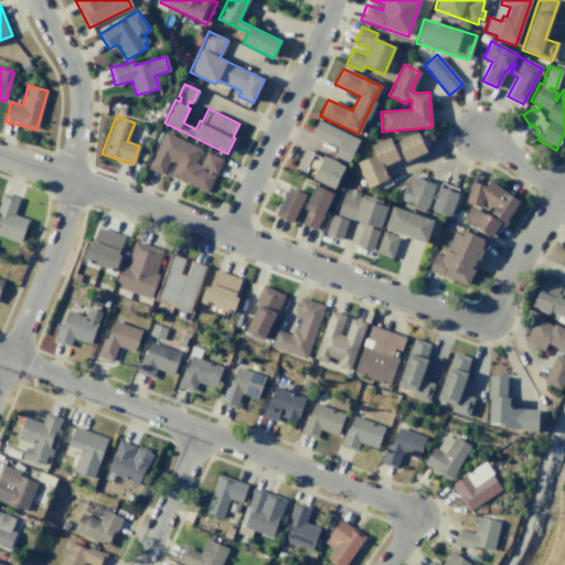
[(318,120),(359,140),(347,164),(332,158),(337,147),(311,135),(318,120)]
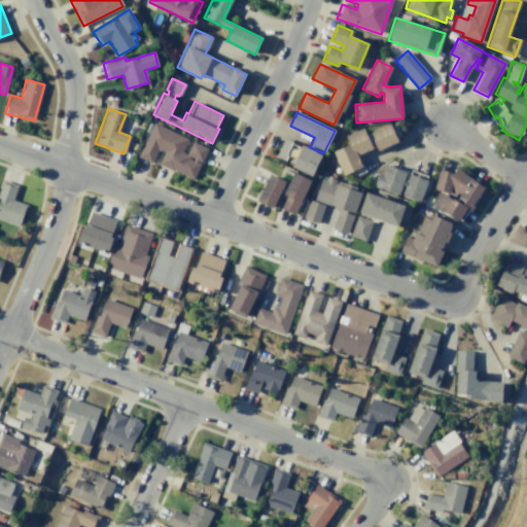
[(192,141),(208,148),(201,163),(198,161),(197,163),(200,165),(192,179),(173,170),(172,171),(157,165),(164,152),(156,149),(150,163),(137,156),(153,123),(187,139),(181,152),(186,154),(192,141)]
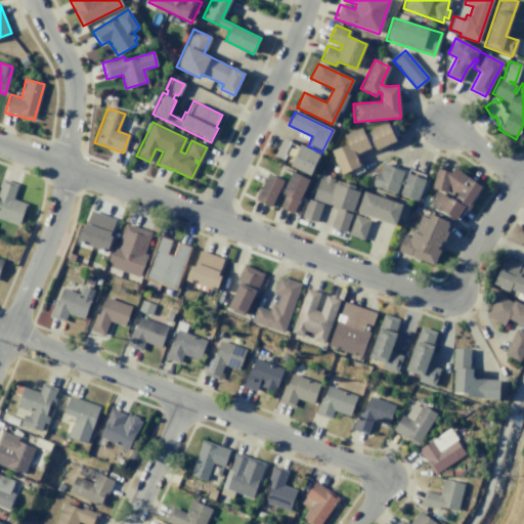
[(387,122),(395,140),(376,149),(374,144),(353,154),(358,166),(341,174),(330,150),(346,143),(342,134),(361,126),(364,132),(387,122)]
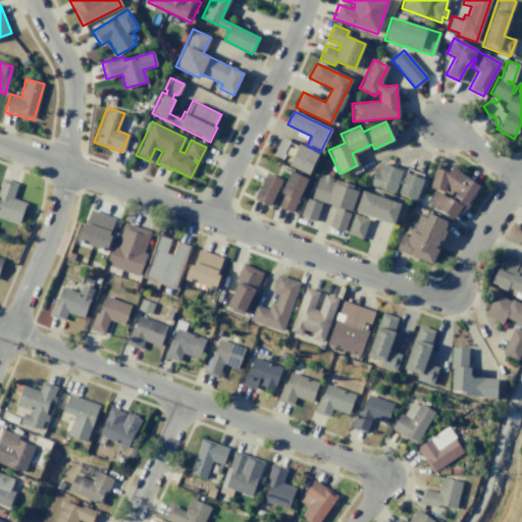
[(281,138),(289,141),(282,153),(284,154),(281,159),(273,154),(281,138)]
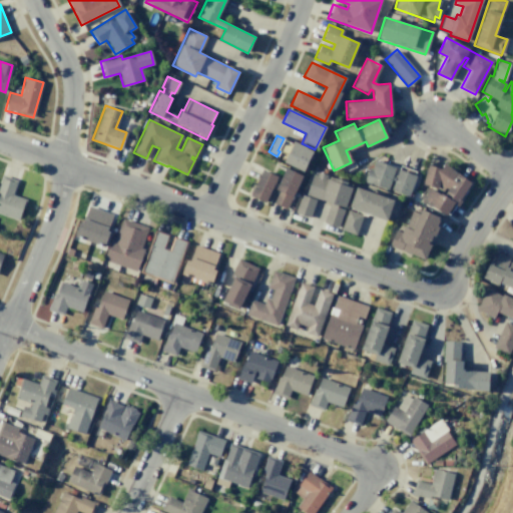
[(293,141),(313,151),(303,171),(284,162),(293,141)]
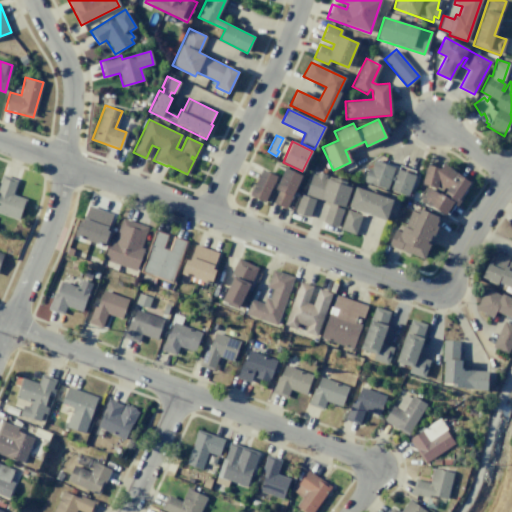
[(374,160),(395,168),(387,189),(363,181),(368,168),(370,169),(374,160)]
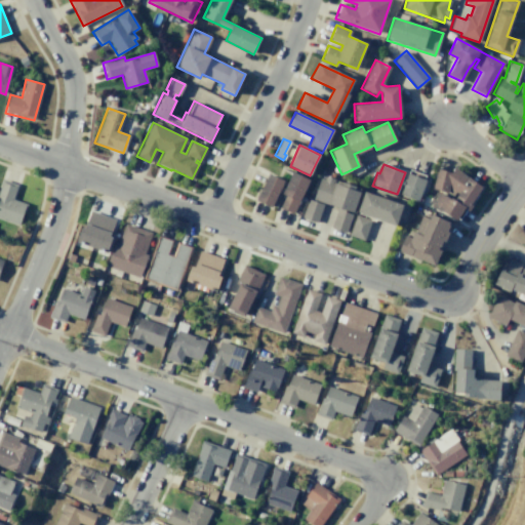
[(451,172),(456,165),(471,175),(469,177),(482,187),(458,221),(441,209),(440,211),(431,205),(440,192),(450,199),(452,197),(445,192),(432,189),(437,169),(451,172)]
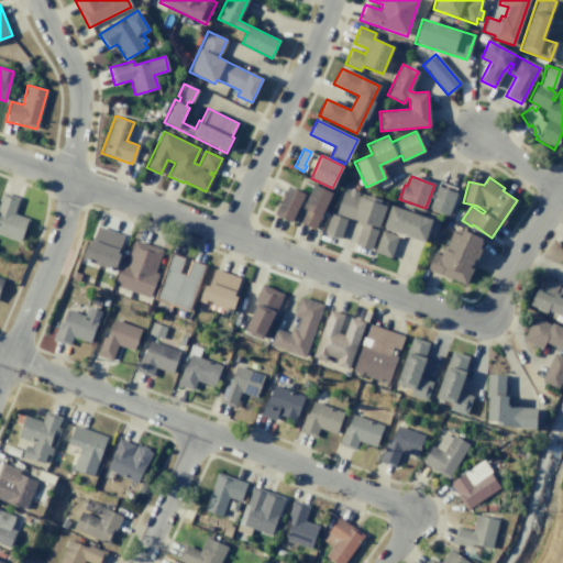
[(312,184),(331,192),(313,229),(298,221),(304,209),(301,208),(312,184)]
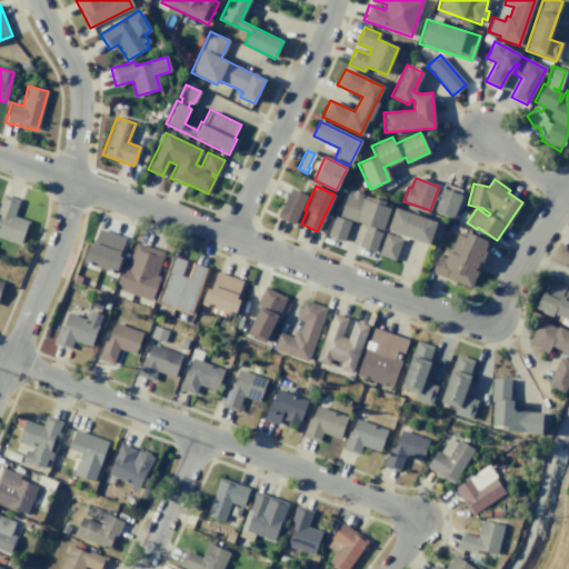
[(290,188),(307,197),(293,225),(277,217),(290,188)]
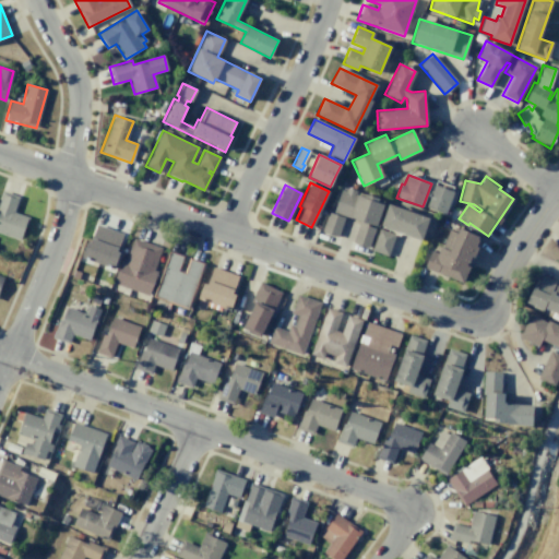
[(433,185),(453,191),(444,214),(425,206),(433,185)]
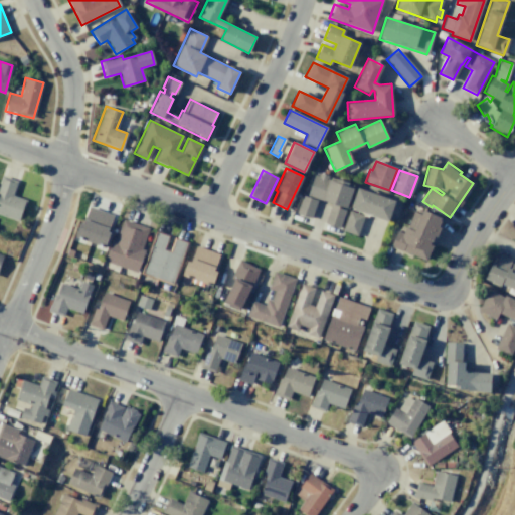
[(319,173),(328,176),(327,179),(334,181),(335,178),(348,183),(347,186),(353,188),(346,209),(307,195),(314,174),(318,176),(319,173)]
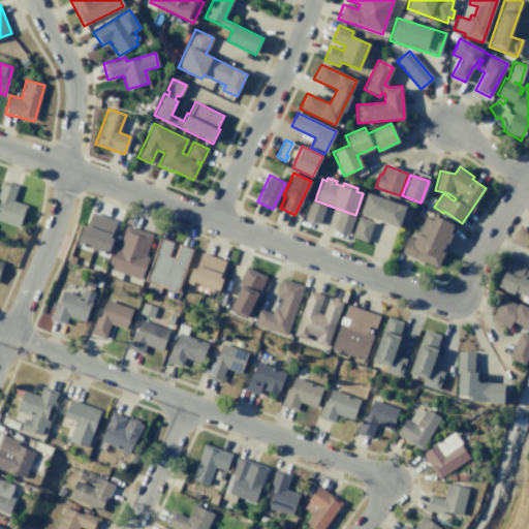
[(0,186),(2,181),(17,186),(12,200),(26,206),(19,226),(0,220),(0,186)]
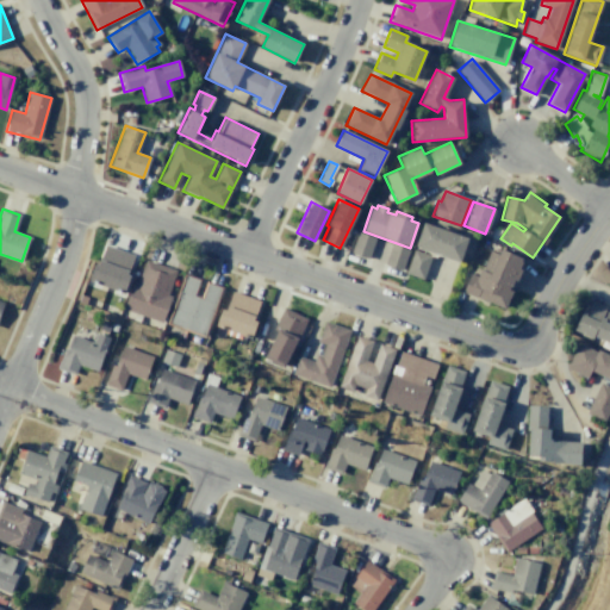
[(423,222),(468,238),(459,262),(415,246),(423,222)]
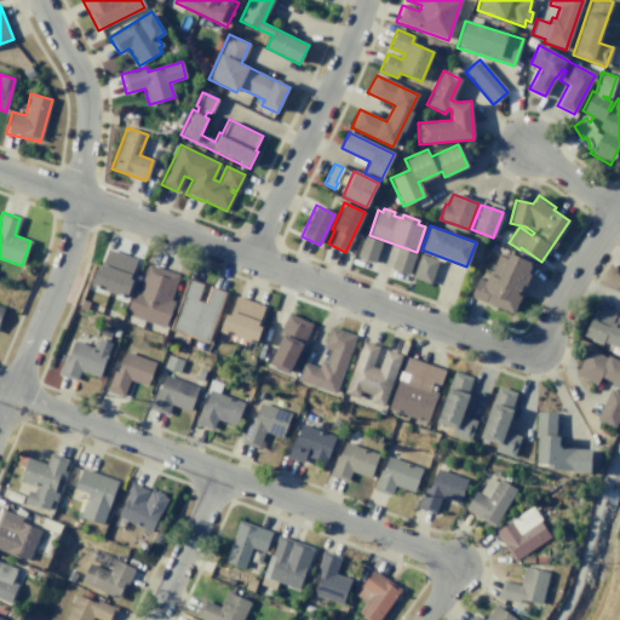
[(363,235),(382,241),(374,262),(356,256),(363,235)]
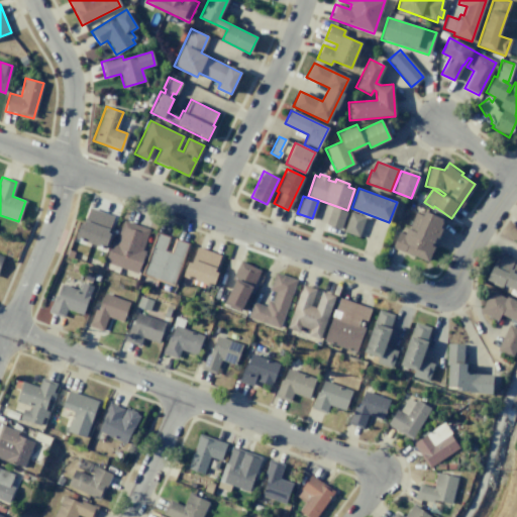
[(332,206),(346,211),(340,229),(325,224),(332,206)]
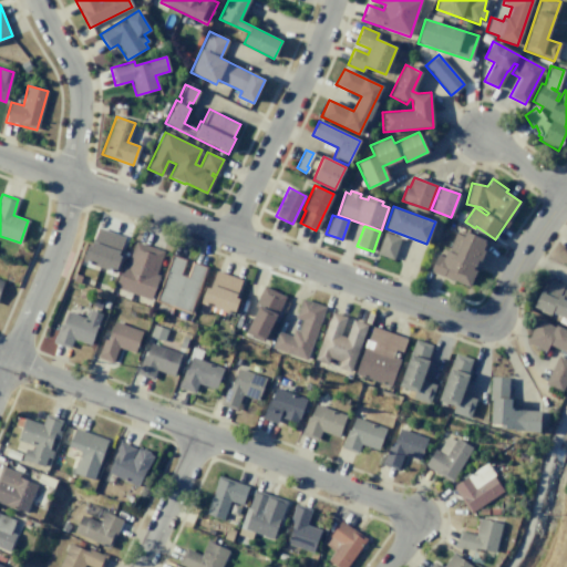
[(99,228),(123,237),(117,255),(120,256),(114,272),(83,261),(90,245),(92,246),(99,228)]
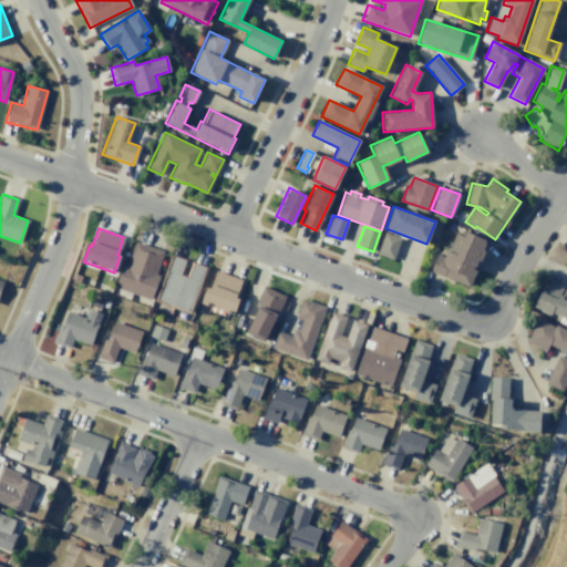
[(384,232),(400,238),(392,260),(375,254),(384,232)]
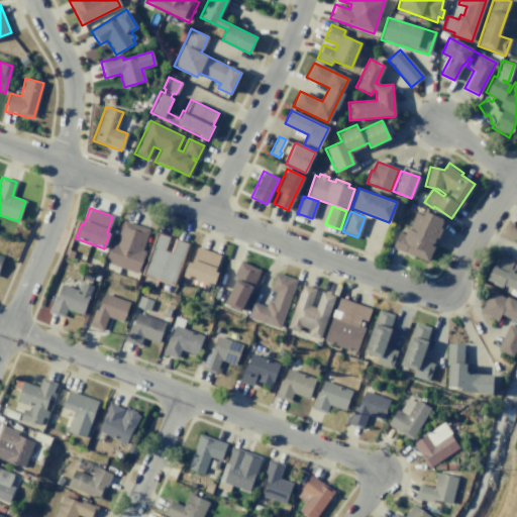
[(424,211),(442,219),(430,245),(433,247),(427,262),(404,250),(403,252),(391,247),(398,231),(404,234),(406,228),(408,229),(415,213),(422,216),(424,211)]
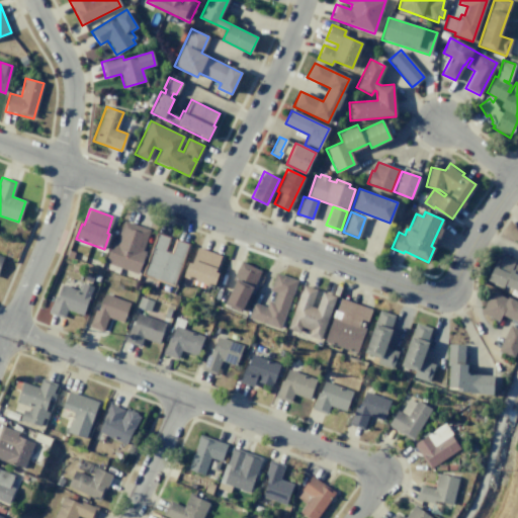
[(123,221),(149,231),(142,251),(145,252),(138,274),(104,262),(112,240),(115,242),(123,221)]
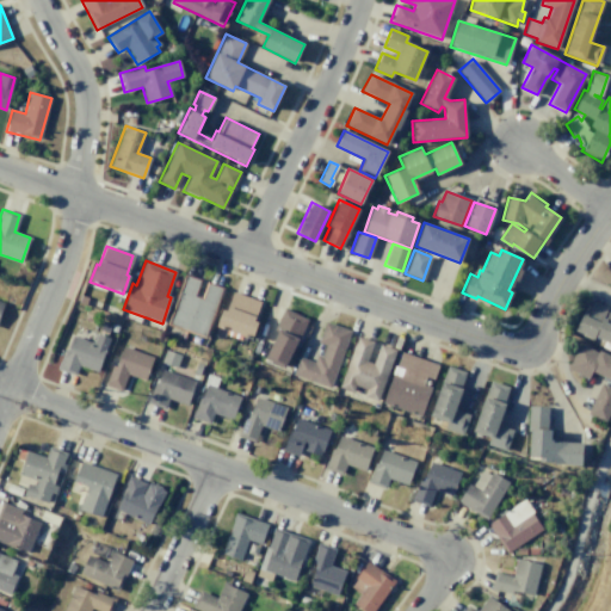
[(185,275),(201,281),(196,296),(199,297),(205,281),(223,288),(205,338),(167,323),(185,275)]
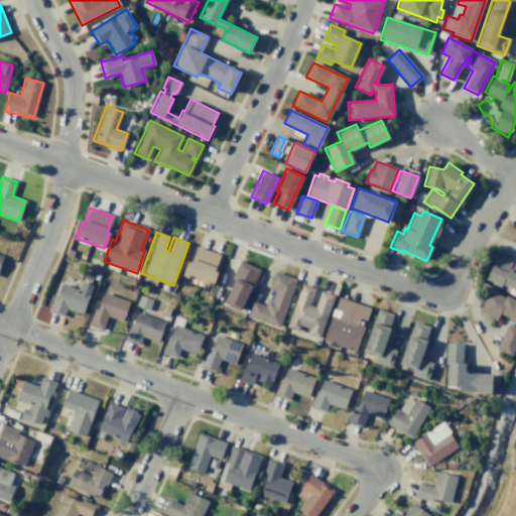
[(197,246),(220,254),(214,271),(217,272),(213,286),(182,275),(187,261),(190,262),(197,246)]
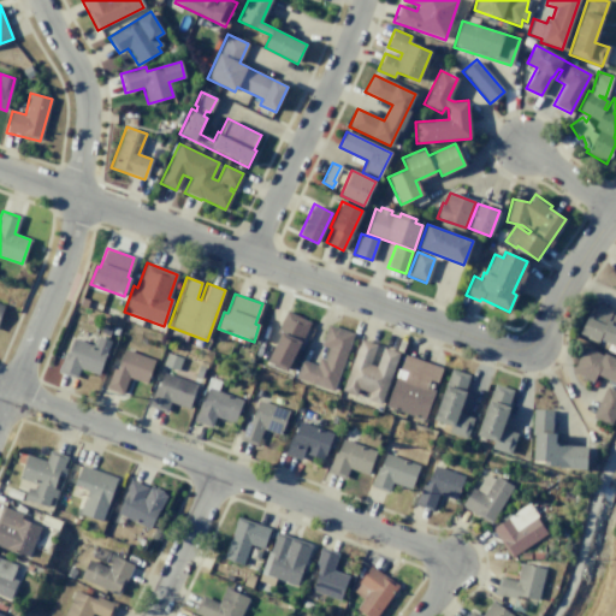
[(597,303),(611,311),(610,314),(614,315),(615,311),(615,348),(598,339),(597,342),(579,333),(591,307),(594,309),(597,303)]
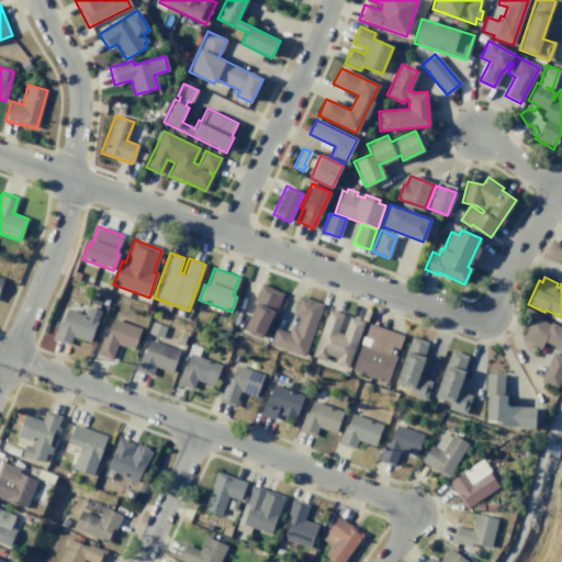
[(261,283),(283,294),(261,338),(244,329),(256,304),(251,302),(261,283)]
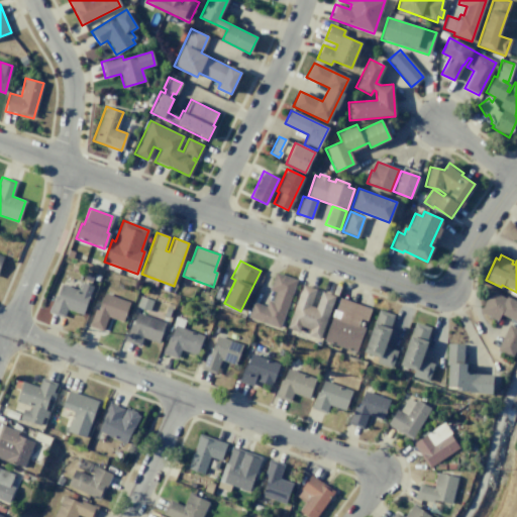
[(275,273),(296,280),(279,328),(247,317),(252,302),(266,306),(268,300),(272,302),(276,292),(269,290),(275,273)]
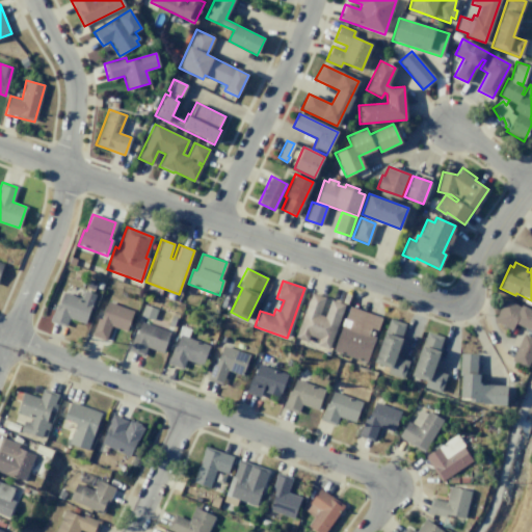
[(83,290),(96,294),(84,324),(69,318),(65,327),(49,321),(60,291),(80,298),(83,290)]
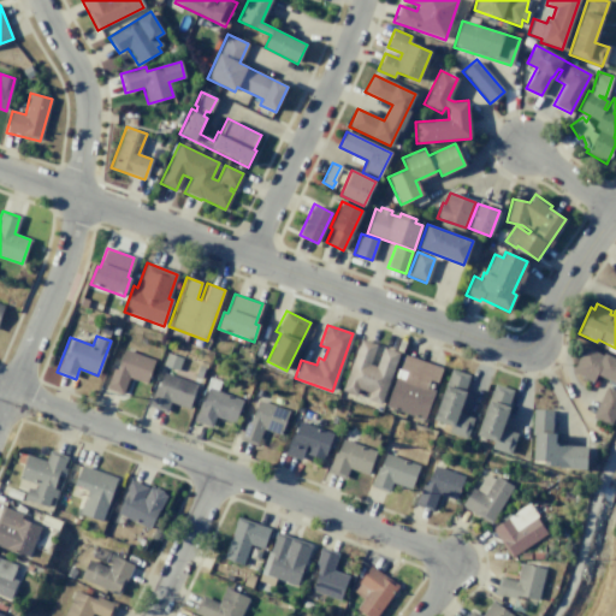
[(361,339),(377,344),(369,365),(375,367),(383,347),(400,353),(380,404),(367,400),(369,392),(357,389),(356,395),(342,390),(361,339)]
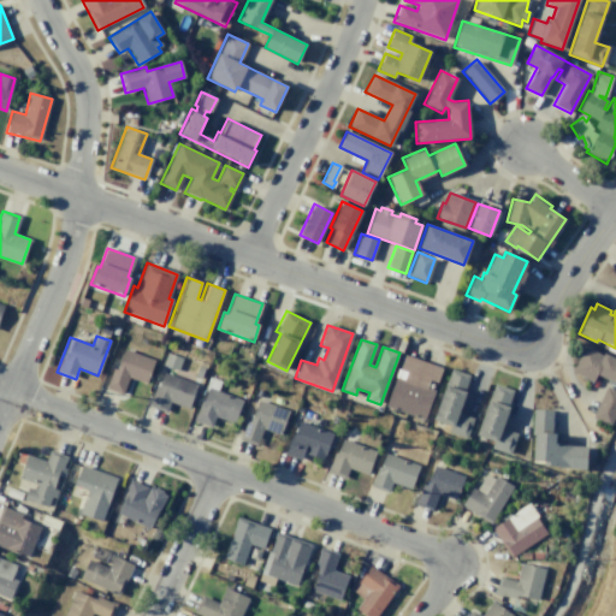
[(585,344),(615,360),(615,384),(596,374),(592,381),(570,371),(585,344)]
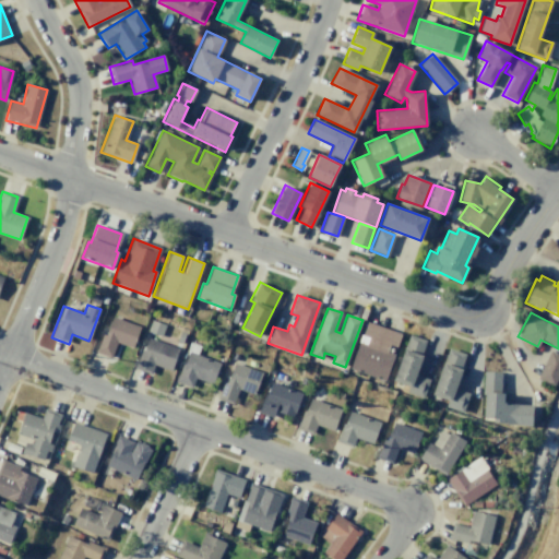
[(113,317),(140,326),(132,348),(116,343),(110,357),(96,352),(103,333),(106,334),(113,317)]
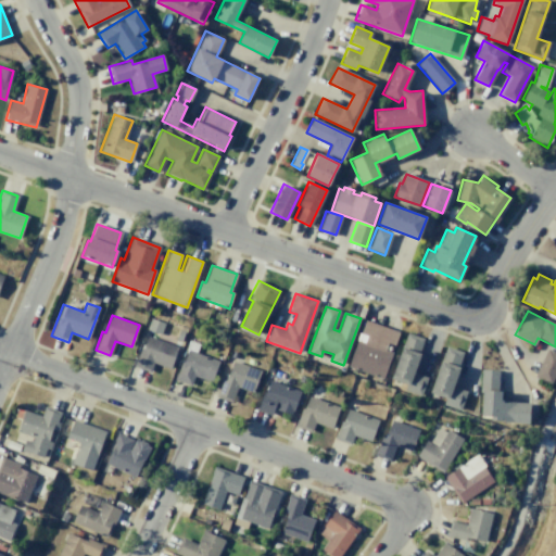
[(150,318),(164,324),(160,335),(146,329),(150,318)]
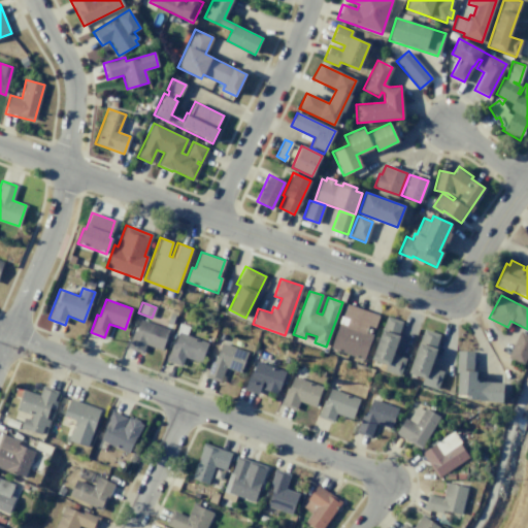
[(345,303),(378,315),(363,359),(330,348),(345,303)]
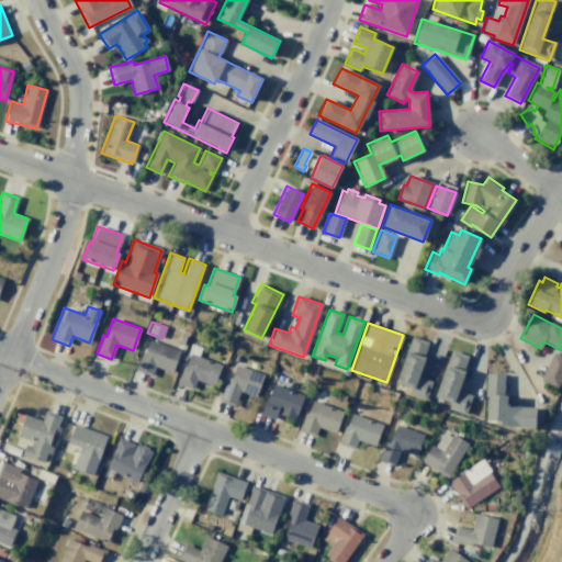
[(412,336),(430,343),(418,377),(431,382),(425,401),(408,394),(411,389),(395,382),(412,336)]
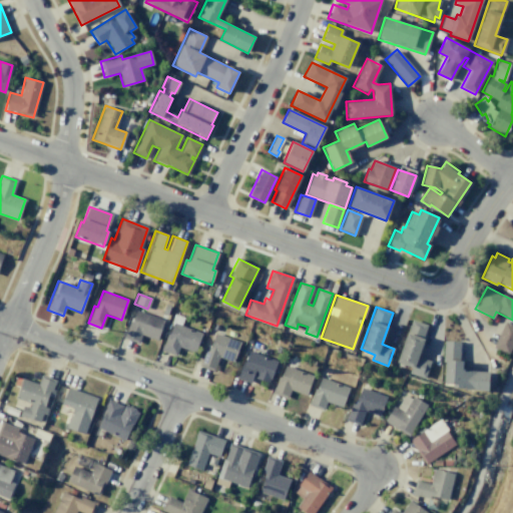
[(135,311),(163,321),(156,341),(141,335),(138,344),(122,338),(129,319),(132,320),(135,311)]
